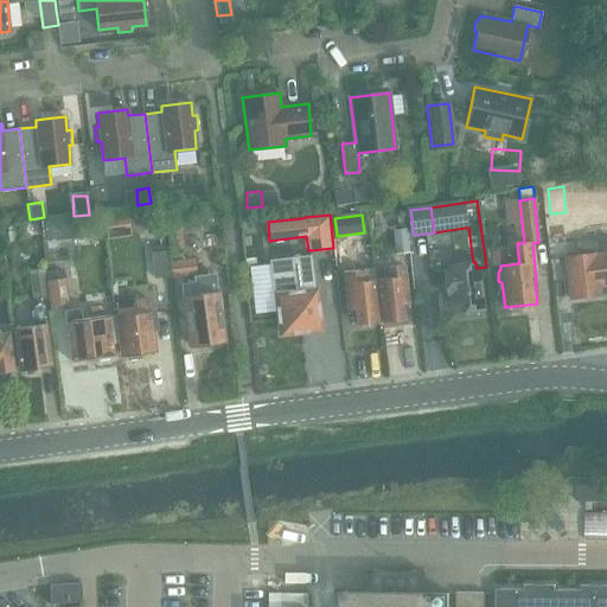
[(81,236),(78,217),(40,219),(42,241),(81,236)]
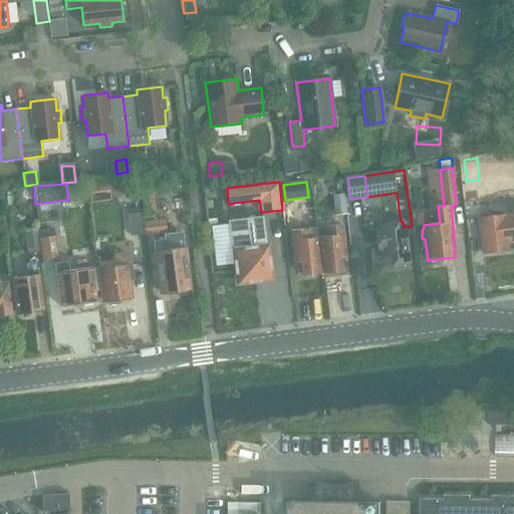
[(143,197),(145,216),(156,215),(153,188),(142,188),(143,197)]
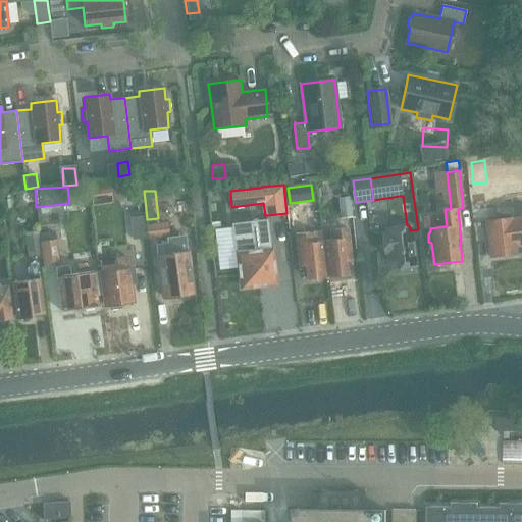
[(426,196),(416,197),(418,205),(427,204),(426,196)]
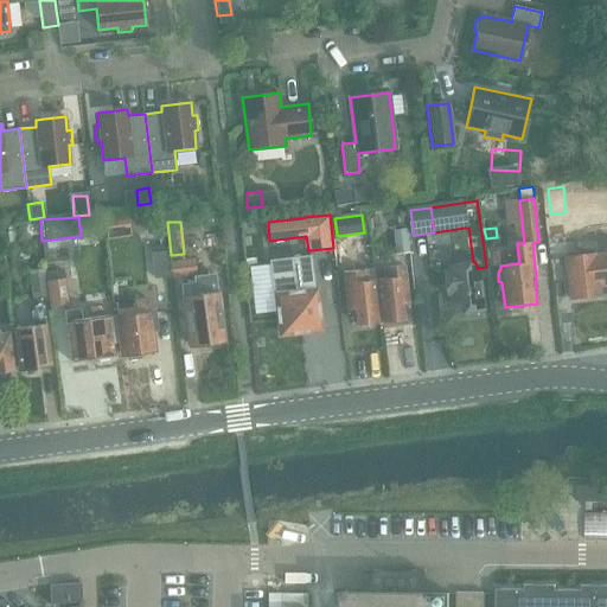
[(394,231),(396,254),(409,253),(407,236),(406,230),(394,231)]
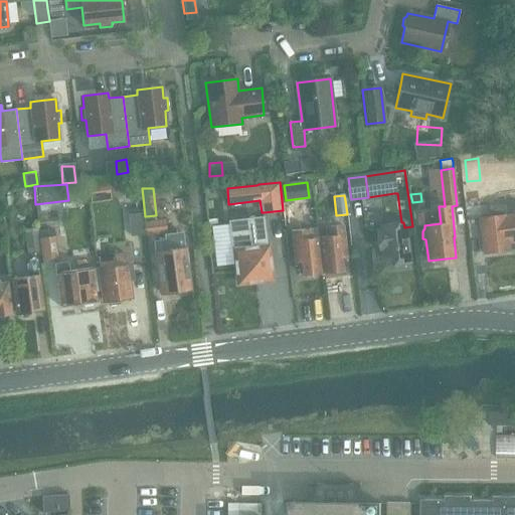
[(479,218),(483,252),(503,250),(502,244),(514,242),(514,201),(490,204),(491,217),(479,218)]
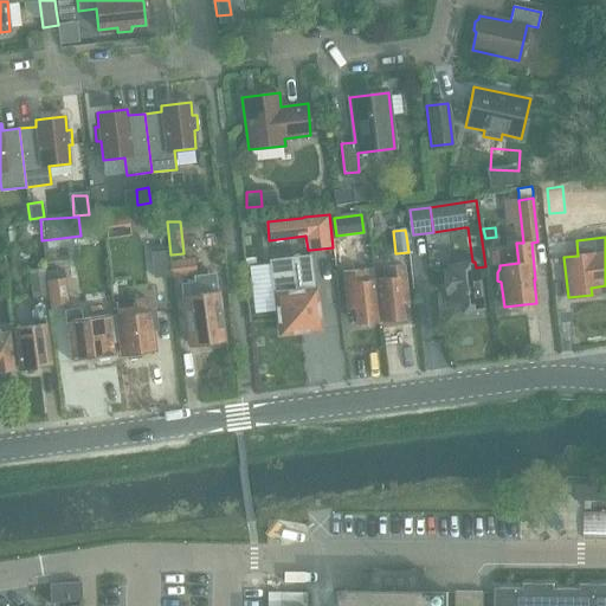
[(238,285),(258,284),(256,250),(236,251),(238,285)]
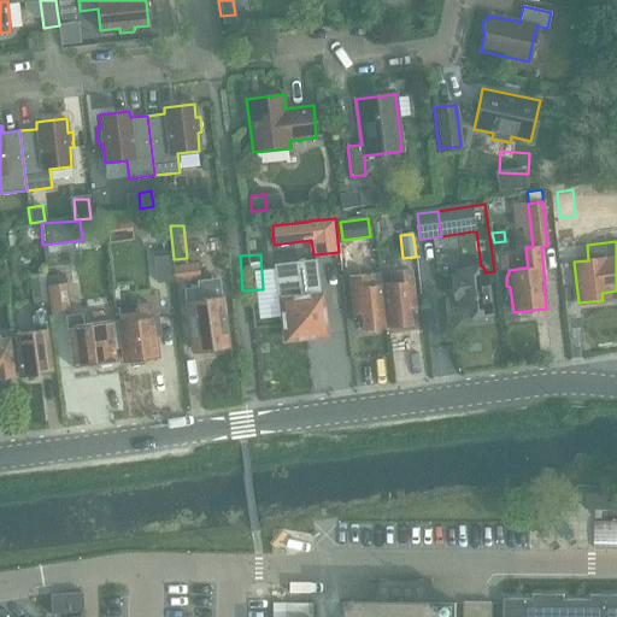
[(153,257),(156,283),(172,283),(170,256),(153,257)]
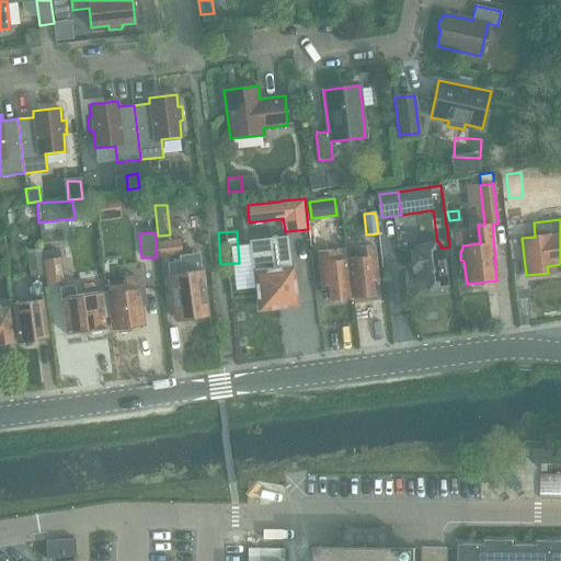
[(285,236),(252,240),(255,271),(252,272),(254,288),(258,287),(261,310),(276,308),(296,305),(294,292),(295,290),(295,287),(294,287),(292,271),(287,235),(285,236)]
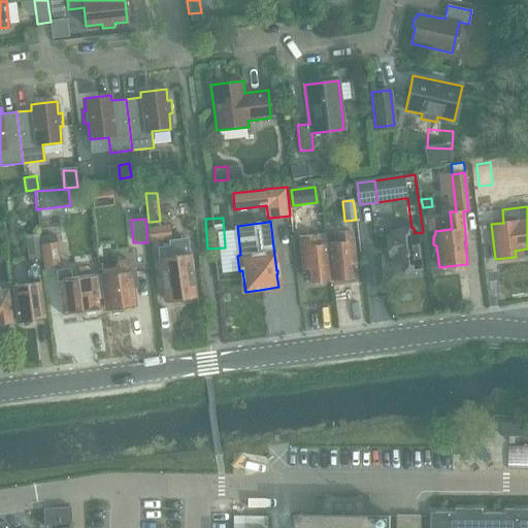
[(147,226),(150,241),(171,238),(170,224),(160,225),(147,226)]
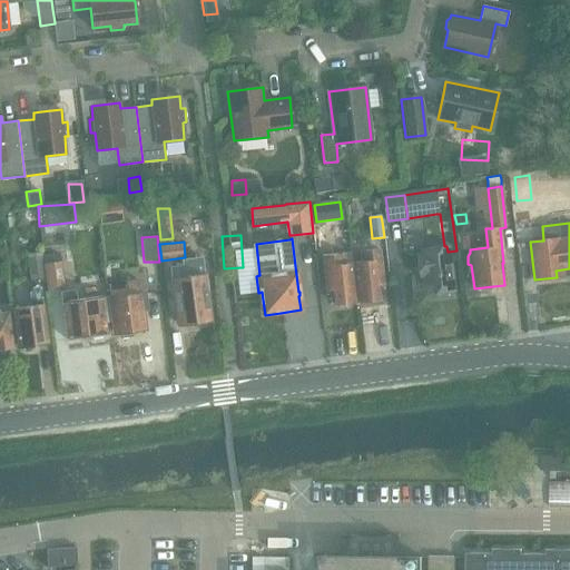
[(421,255),(416,256),(419,273),(420,277),(423,277),(425,294),(452,291),(446,246),(421,249),(421,255)]
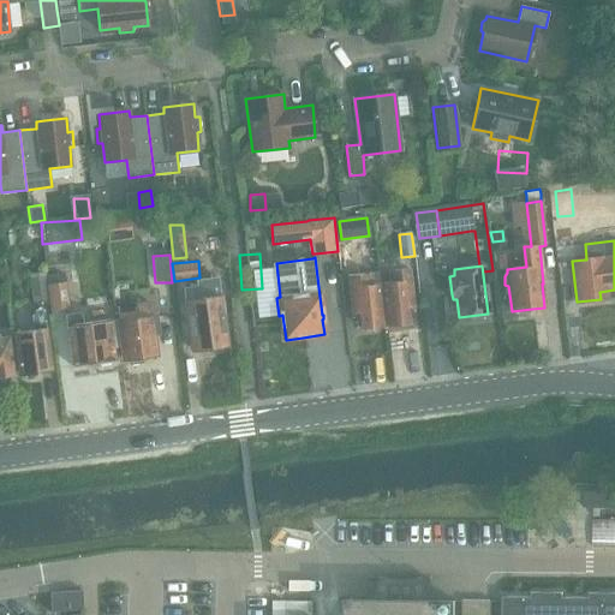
[(389,284),(380,285),(386,327),(406,324),(408,323),(406,308),(412,306),(407,270),(394,272),(388,273),(389,284)]
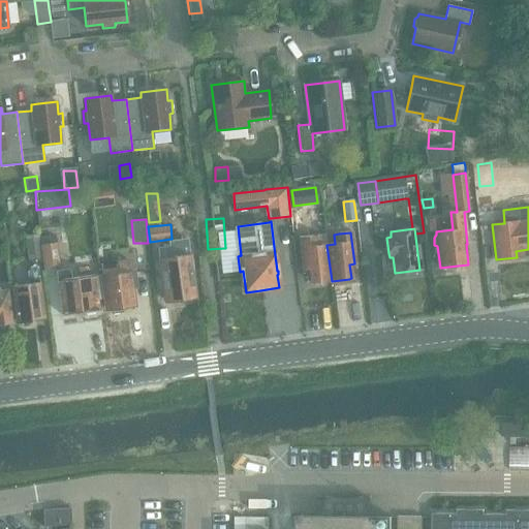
[(310,238),(300,239),(303,271),(310,270),(311,283),(332,281),(327,245),(325,234),(310,236),(310,238)]
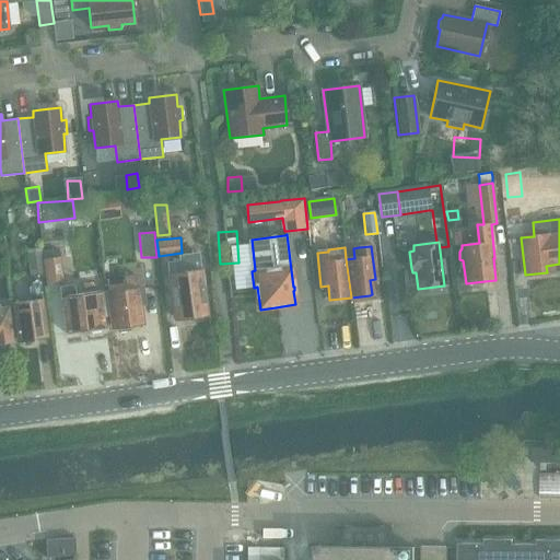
[(28,276),(44,273),(46,283),(57,281),(63,281),(60,257),(43,259),(42,248),(26,251),(28,276)]
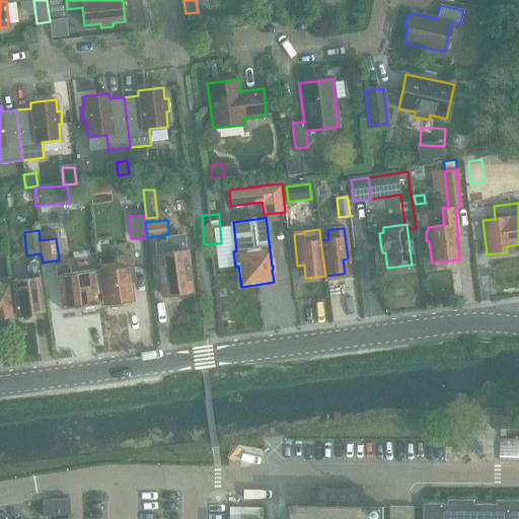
[(156,244),(162,296),(192,293),(189,267),(191,266),(189,251),(172,253),(171,242),(169,243),(156,244)]
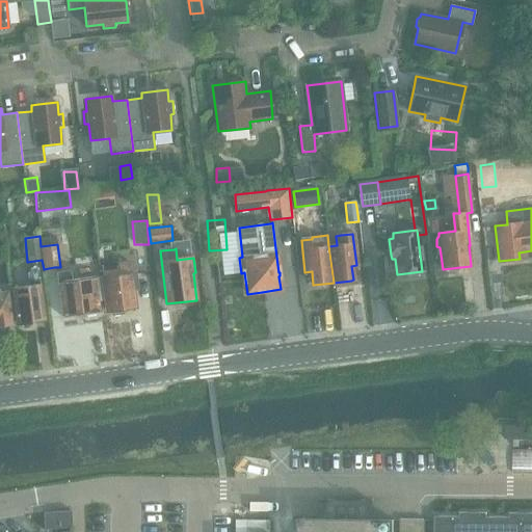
[(101,273),(106,312),(126,309),(134,308),(130,278),(129,278),(127,265),(116,266),(117,271),(101,273)]
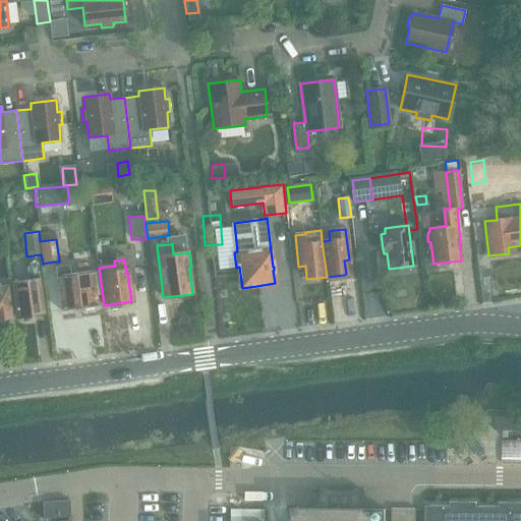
[(33,280),(10,282),(15,316),(33,314),(44,313),(37,263),(29,264),(31,276),(32,276),(33,280)]
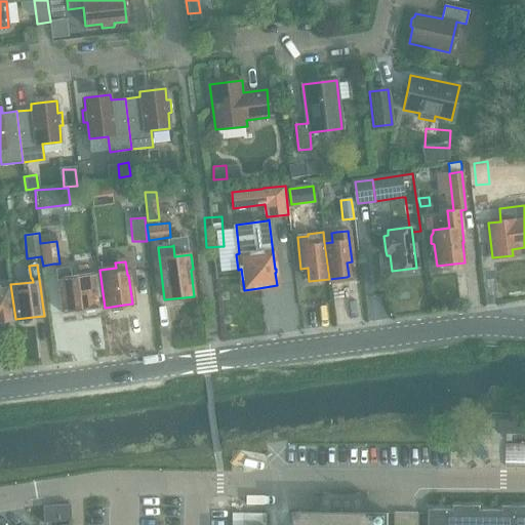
[(54,270),(61,314),(80,311),(98,309),(93,274),(70,277),(70,268),(54,270)]
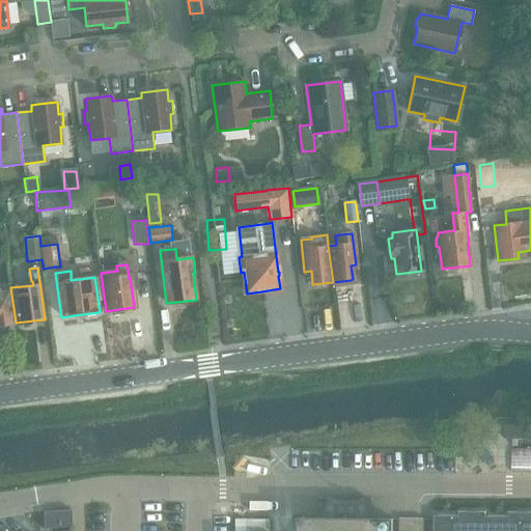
[(0,325),(11,325),(7,292),(0,294),(0,325)]
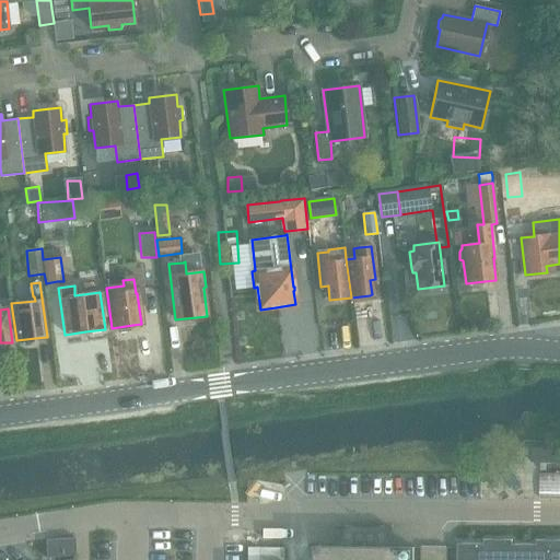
[(559,447),(538,447),(529,447),(529,462),(539,462),(559,462),(559,447)]
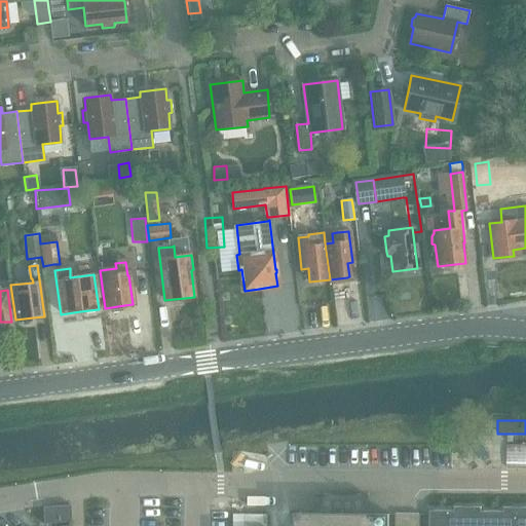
[(525,444),(505,445),(505,467),(525,467),(525,444)]
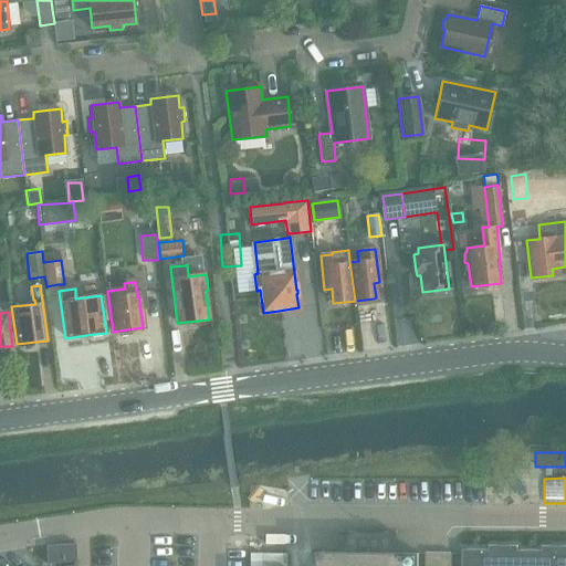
[(25,513),(27,527),(56,524),(55,510),(25,513)]
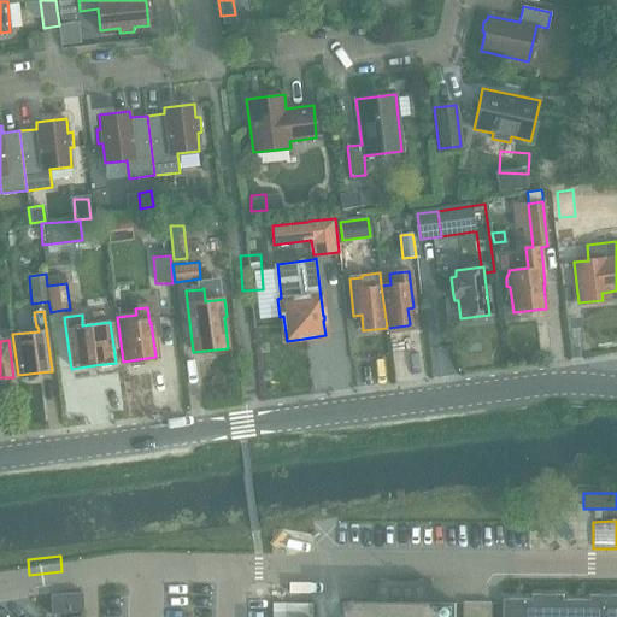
[(46,616),(83,616),(82,592),(51,593),(52,613),(46,613),(46,616)]
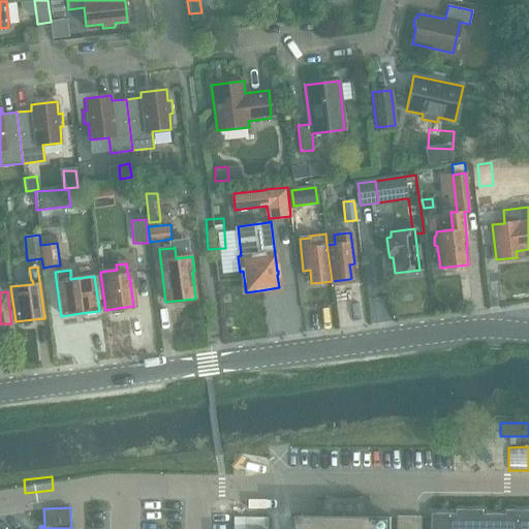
[(300,517),(299,528),(528,528),(528,510),(507,510),(507,515),(485,515),(485,510),(458,509),(458,514),(433,514),(433,518),(432,528),(391,528),(392,518),(300,517)]
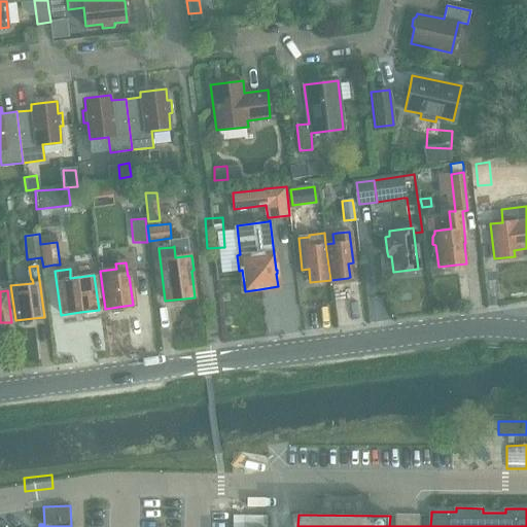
[(420,526),(421,516),(397,516),(396,526),(420,526)]
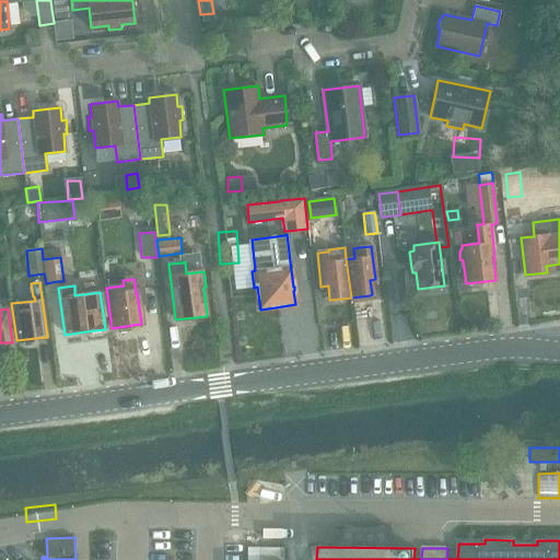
[(258,549),(248,549),(247,559),(283,559),(284,549),(258,549)]
